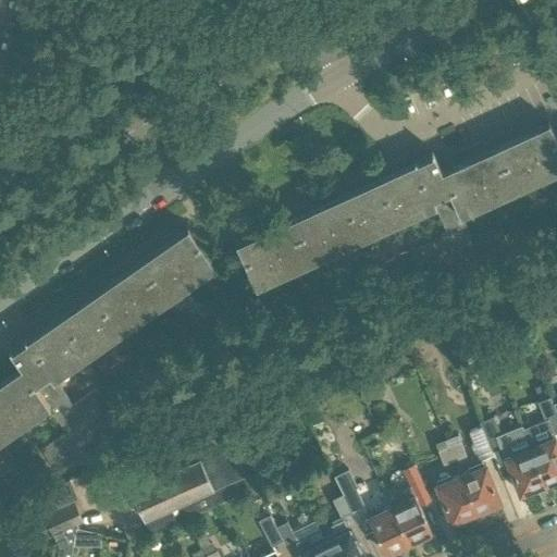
[(444,175),(458,208),(474,200),(477,205),(495,196),(493,192),(510,184),(511,188),(514,187),(511,184),(528,176),(530,180),(548,171),(547,168),(556,162),(556,140),(548,121),(535,126),(535,127),(547,122),(549,127),(444,175)]
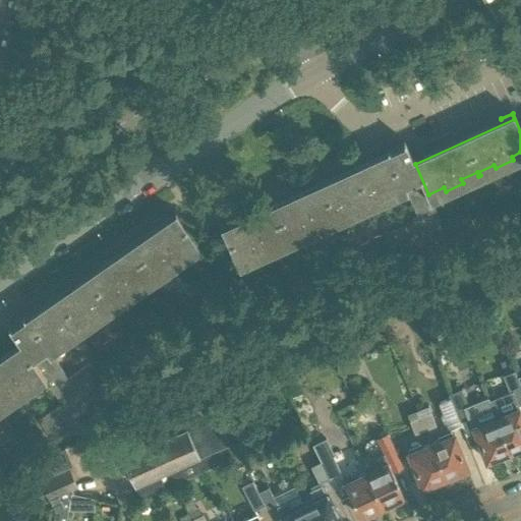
[(389,156),(403,185),(418,218),(392,230),(408,265),(424,257),(428,267),(481,242),(468,215),(443,227),(428,194),(415,164),(404,140),(402,141),(403,143),(389,150),(388,148),(386,149),(389,156)]
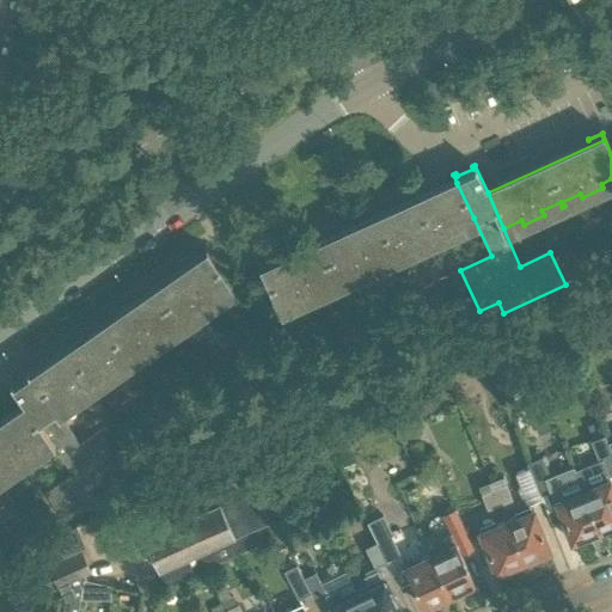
[(456,226),(473,218),(457,183),(263,271),(261,265),(273,261),(271,259),(258,265),(280,314),(282,313),(280,307),(298,298),(300,303),(320,293),(318,289),(337,281),(338,285),(340,285),(338,280),(356,271),(359,276),(379,267),(377,262),(396,254),(397,258),(417,249),(416,244),(434,236),(436,240),(457,231),(456,226)]
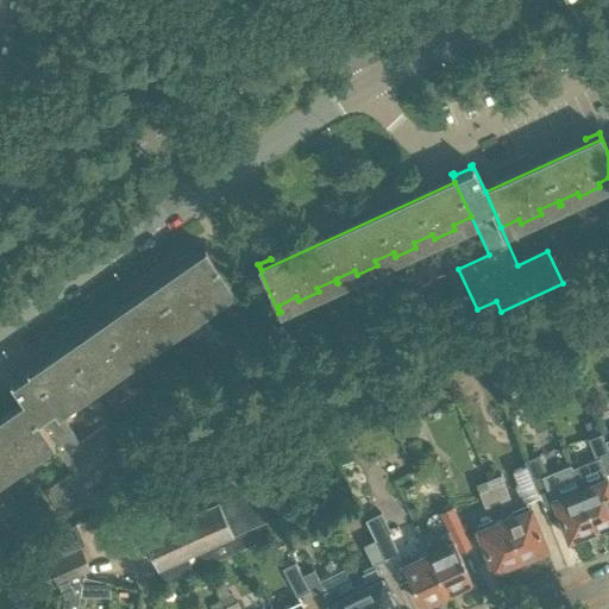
[(32,375),(55,408),(71,396),(74,400),(93,387),(89,383),(106,371),(108,376),(127,363),(125,358),(142,347),(144,351),(163,338),(159,334),(176,322),(180,326),(177,321),(194,311),(196,314),(215,301),(213,297),(230,286),(233,293),(236,292),(203,246),(192,255),(193,256),(203,249),(207,253),(32,375)]
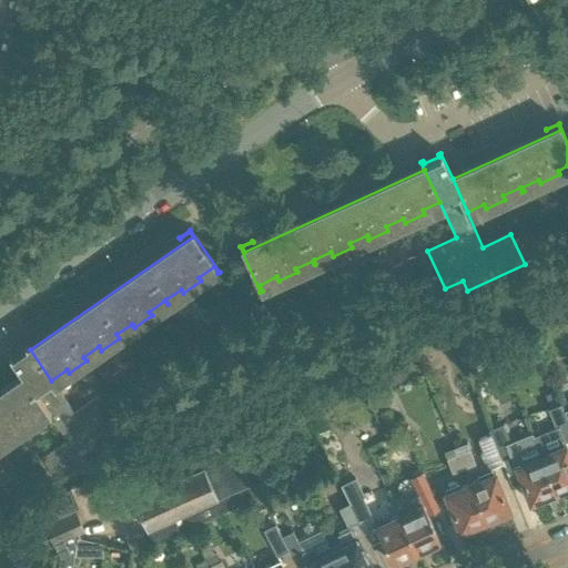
[(51,381),(30,350),(24,343),(23,344),(26,347),(11,356),(10,354),(8,355),(23,378),(44,408),(68,439),(42,457),(58,479),(73,468),(77,474),(129,438),(99,395),(73,413),(51,381)]
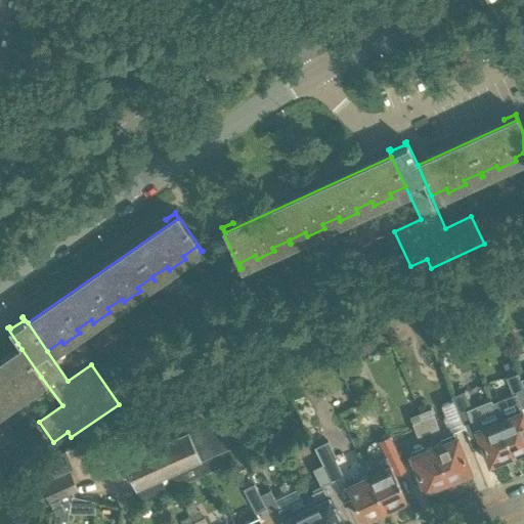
[(27,387),(41,377),(22,349),(0,364),(0,405),(11,398),(13,401),(30,390),(27,387)]
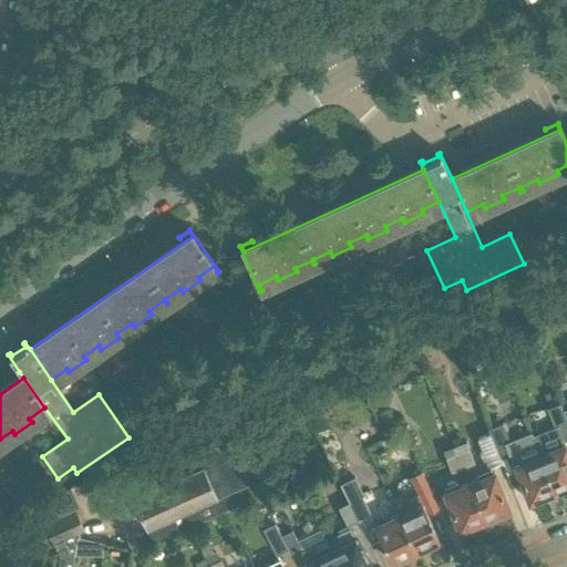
[(555,426),(532,435),(539,454),(554,490),(554,491),(566,485),(566,451),(563,441),(566,439),(566,421),(560,402),(547,408),(555,426)]
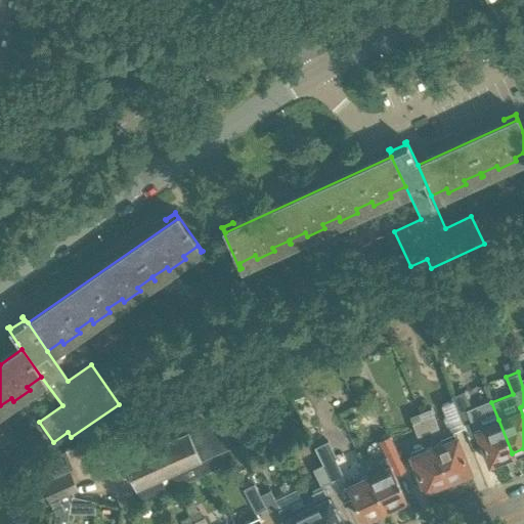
[(460,418),(463,425),(472,421),(476,420),(472,409),(464,391),(450,396),(452,399),(460,418)]
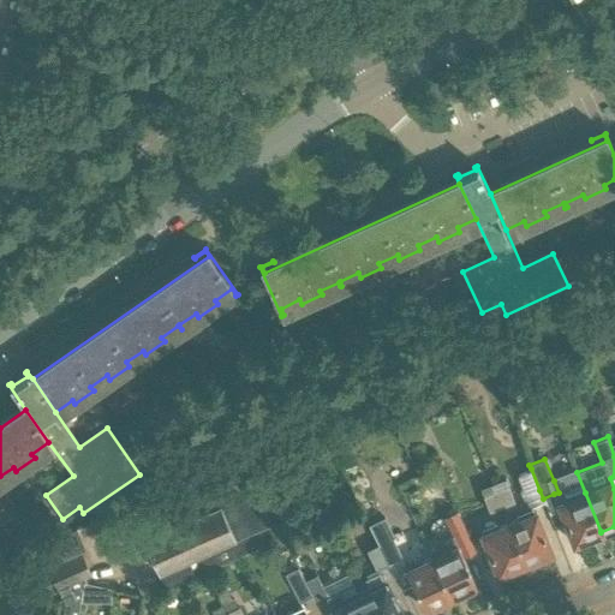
[(518,475),(526,495),(539,490),(531,469),(518,475)]
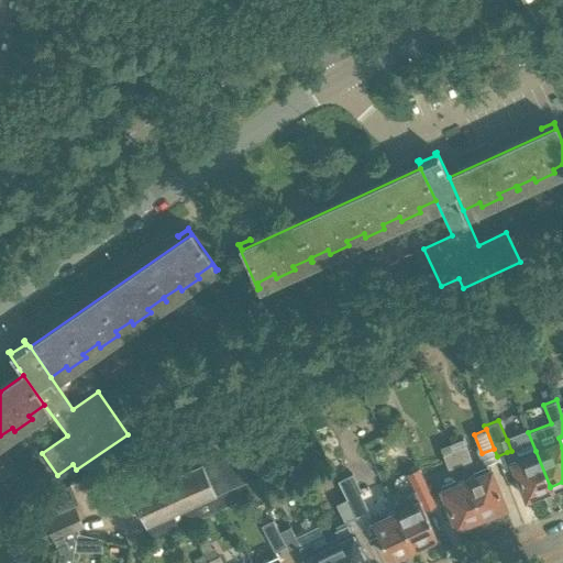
[(539,492),(550,487),(550,486),(536,451),(528,432),(528,431),(507,440),(511,451),(507,452),(526,497),(530,496),(532,497),(538,495),(539,492)]
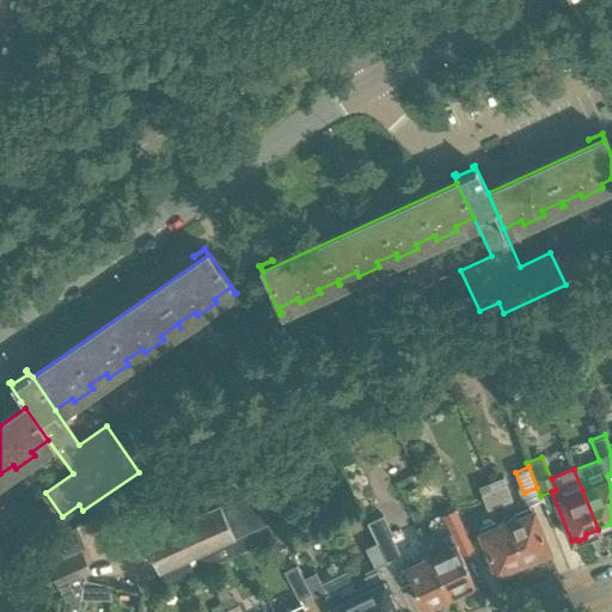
[(269,519),(248,472),(150,516),(157,531),(145,536),(165,585),(282,532),(275,518),(269,519)]
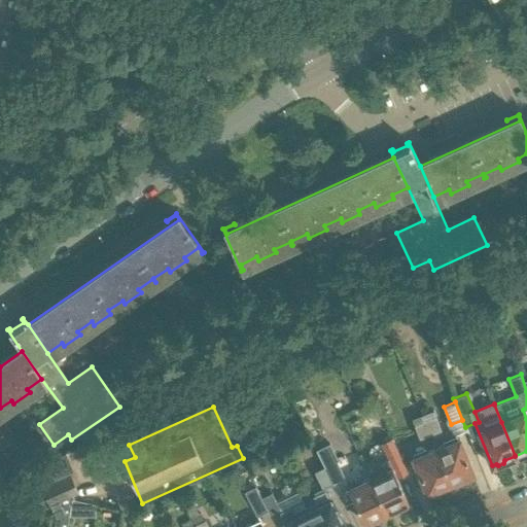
[(435,417),(426,420),(431,434),(441,430),(435,417)]
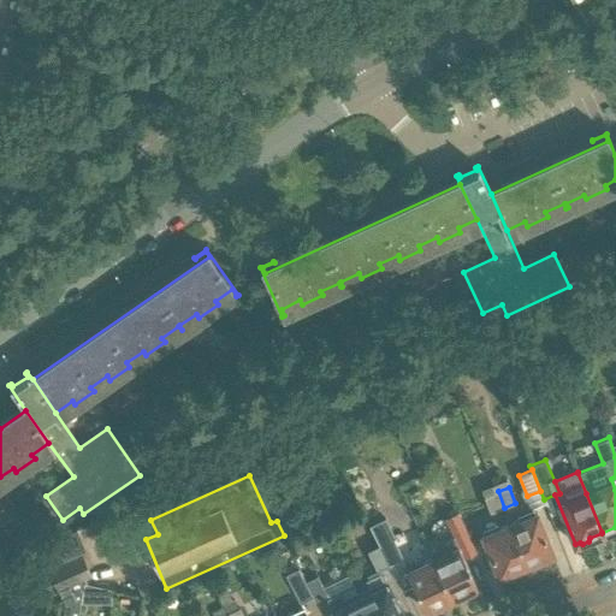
[(491,513),(504,508),(498,491),(484,497),(491,513)]
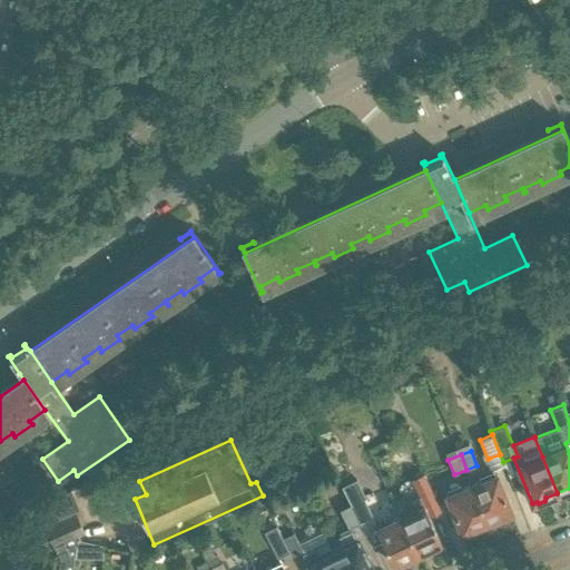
[(395,502),(419,553),(441,542),(421,500),(433,494),(424,474),(413,479),(421,495),(404,503),(402,499),(395,502)]
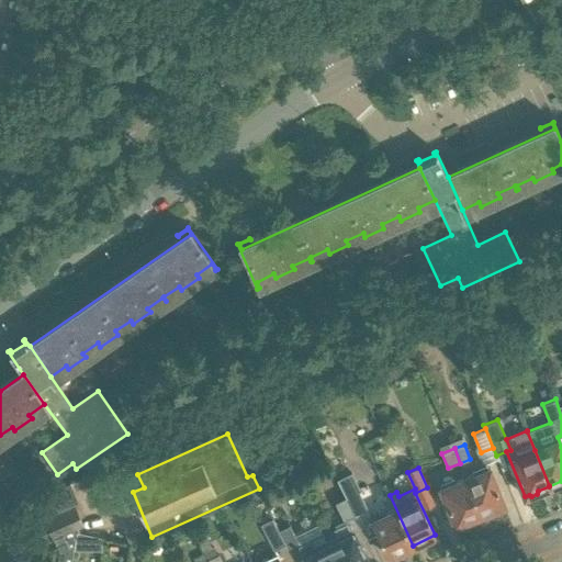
[(465,478),(480,516),(504,505),(490,468),(465,478)]
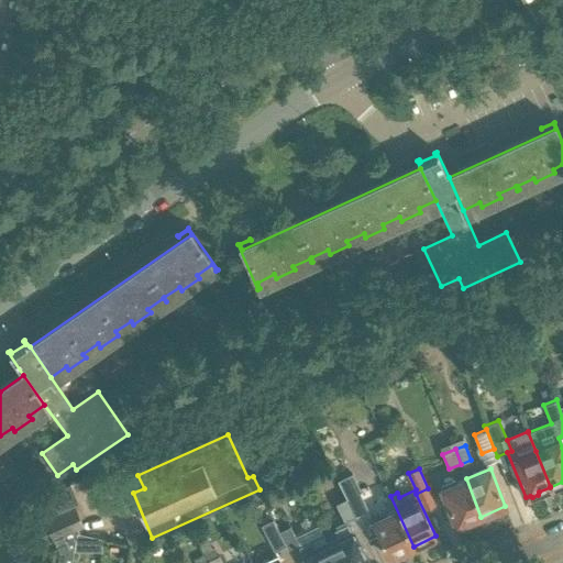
[(346,498),(362,529),(372,523),(372,521),(373,521),(360,493),(362,492),(352,473),(338,479),(346,498)]
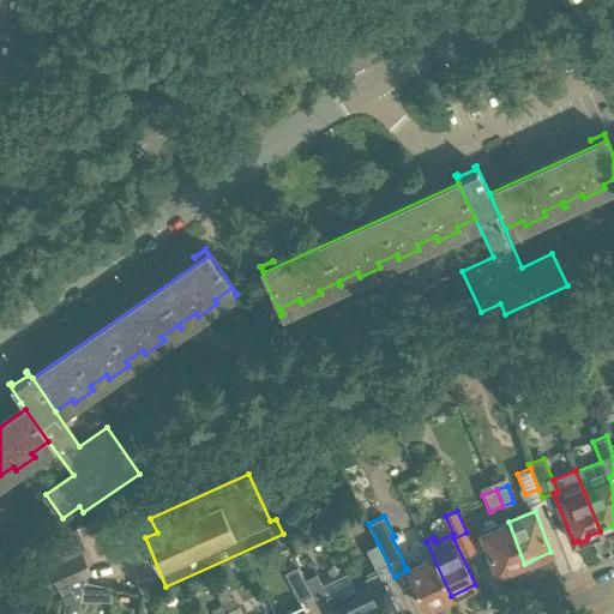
[(499,573),(524,564),(509,522),(482,533),(499,573)]
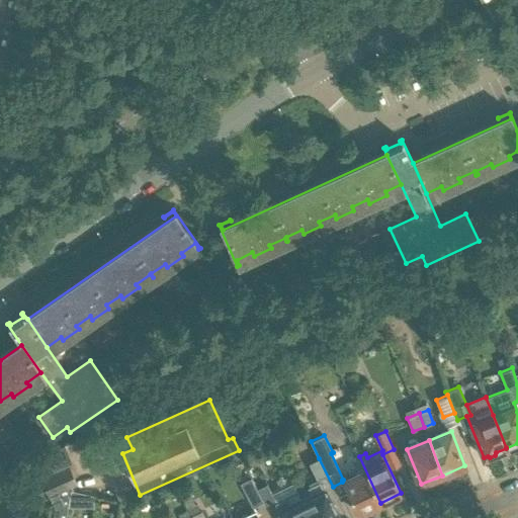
[(54,471),(72,462),(65,445),(33,459),(40,476),(53,470),(54,471)]
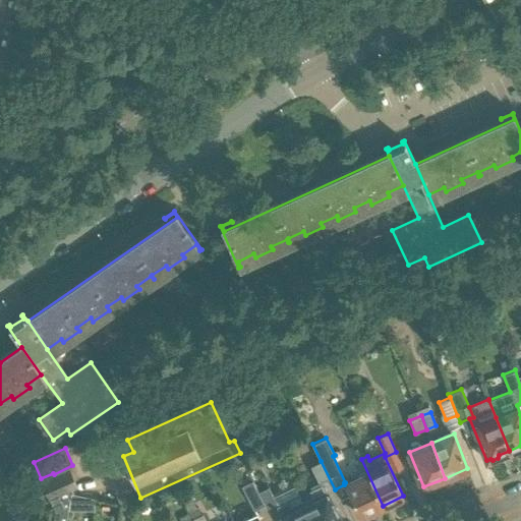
[(344,482),(344,484),(359,517),(362,515),(365,516),(371,513),(371,511),(383,506),(361,459),(359,460),(365,472),(345,482),(344,482)]
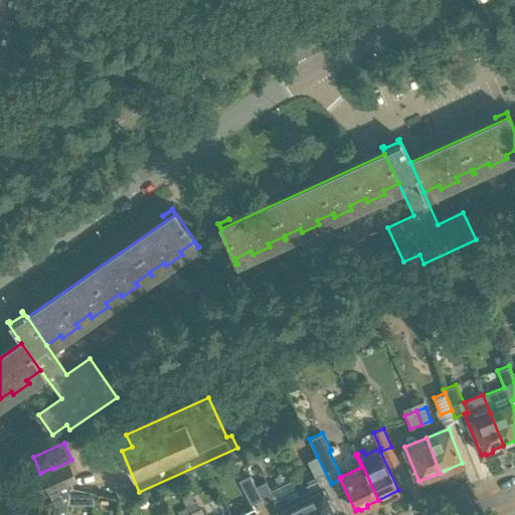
[(308,485),(296,491),(308,514),(334,514),(329,503),(322,489),(322,488),(331,484),(317,456),(307,461),(315,477),(306,481),(308,485)]
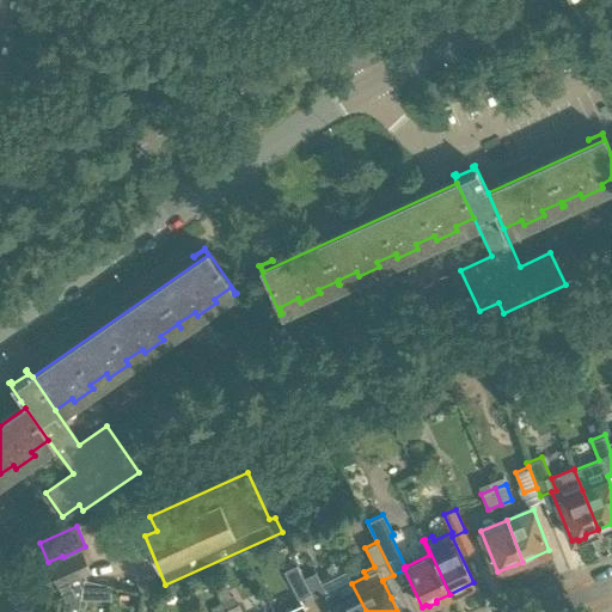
[(80,551),(47,568),(56,587),(59,586),(66,600),(62,611),(78,611),(81,598),(84,580),(85,574),(90,571),(80,551)]
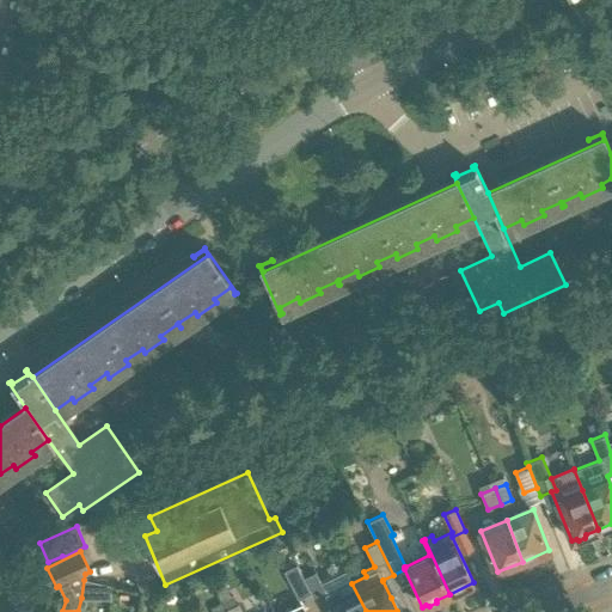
[(295,563),(283,569),(298,599),(310,593),(303,577),(295,563)]
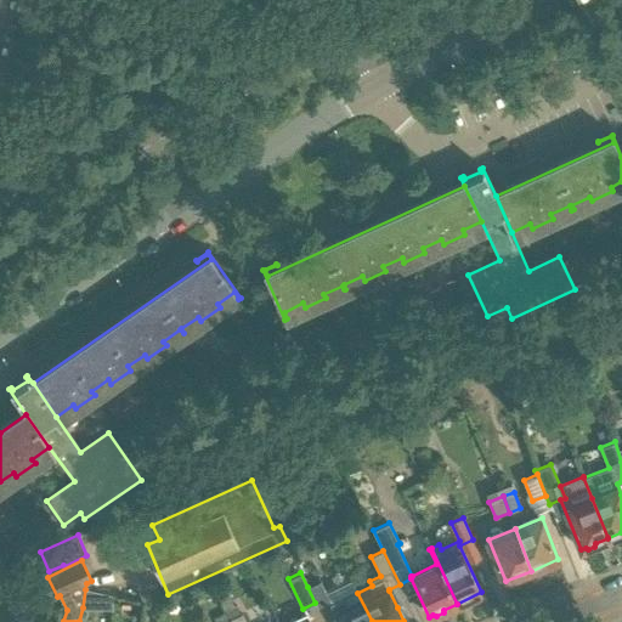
[(307,587),(315,603),(317,606),(329,600),(320,581),(307,587)]
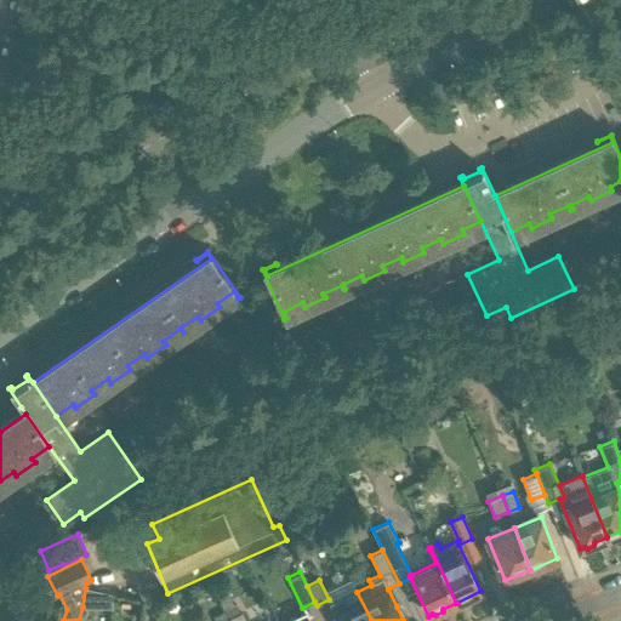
[(85,588),(83,607),(112,608),(112,593),(85,588)]
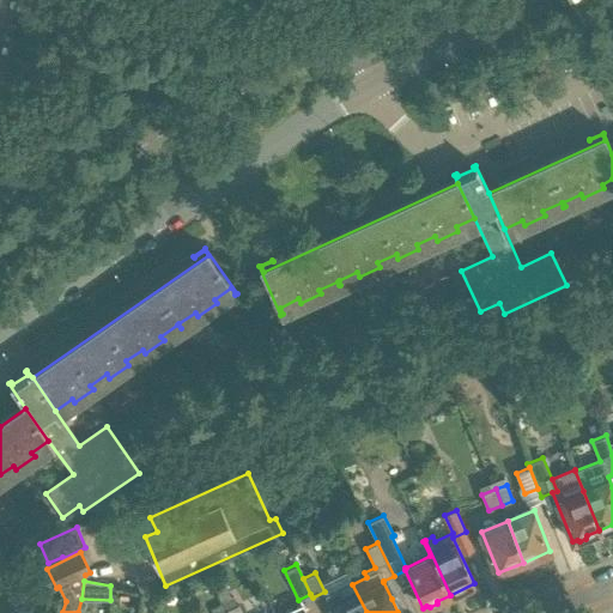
[(366,612),(352,584),(327,596),(331,604),(334,612),(366,612)]
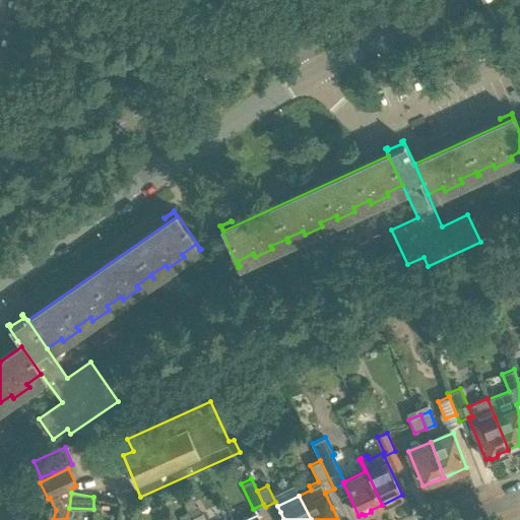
[(190,512),(193,519),(205,519),(202,513),(201,513),(197,505),(188,510),(190,512)]
